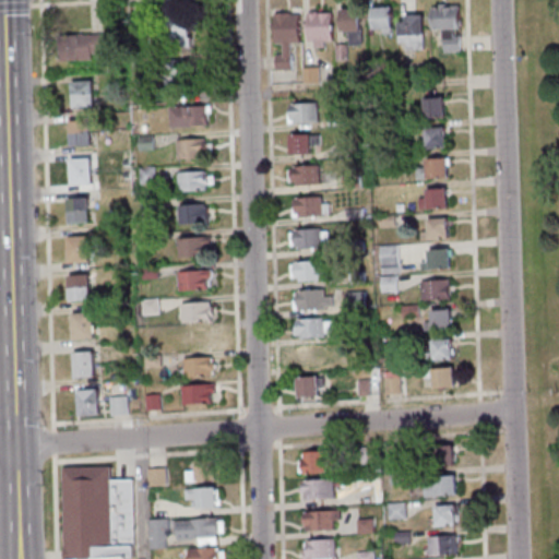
[(458,8),(455,6),(449,6),(447,8),(444,8),(444,4),(435,4),(436,8),(428,9),(429,31),(439,31),(440,40),(441,40),(441,54),(459,52),(459,35),(451,36),(451,30),(458,30),(458,27),(459,25),(459,22),(458,20),(458,8)]
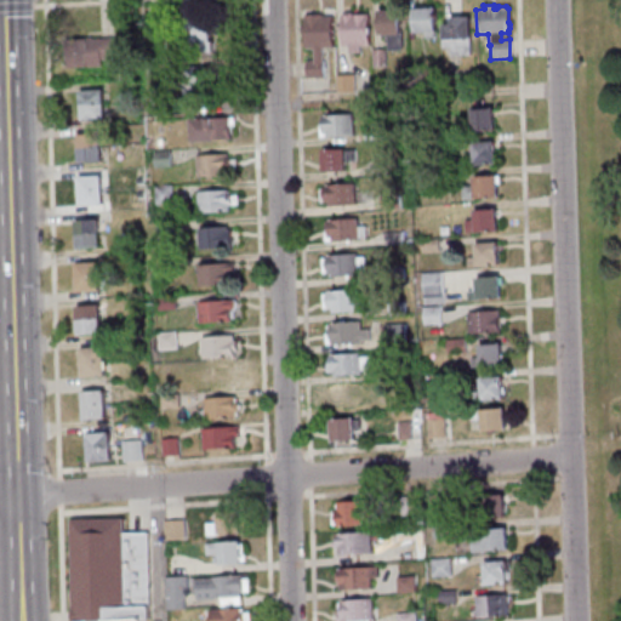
[(410,10),(433,9),(434,34),(433,34),(433,39),(423,39),(422,34),(411,34),(410,10)]
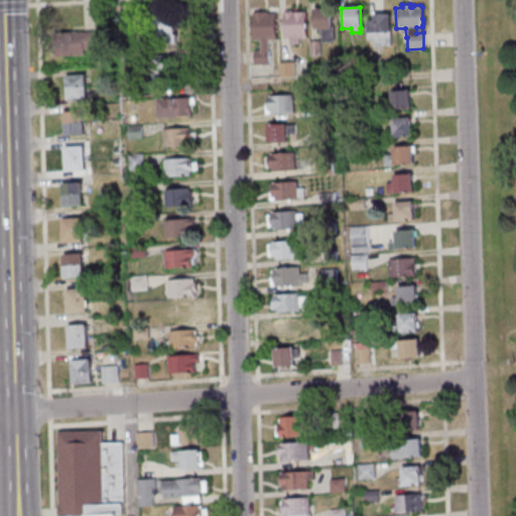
[(311,9),(330,9),(330,28),(332,28),(332,42),(319,42),(319,31),(314,31),(314,30),(312,30),(311,9)]
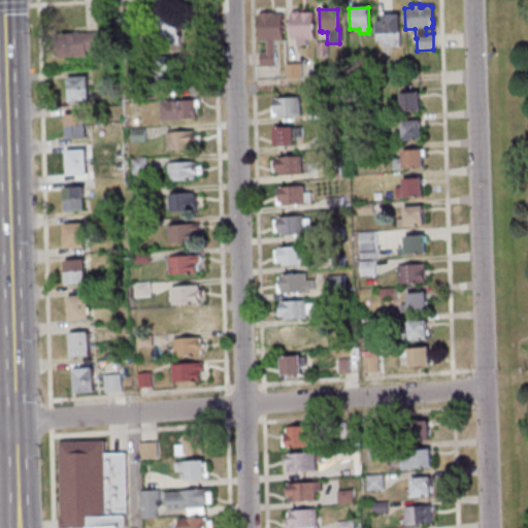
[(288,40),(294,40),(294,45),(304,45),(304,39),(311,39),(311,11),(299,12),(296,10),(290,10),(289,12),(288,12),(288,40)]
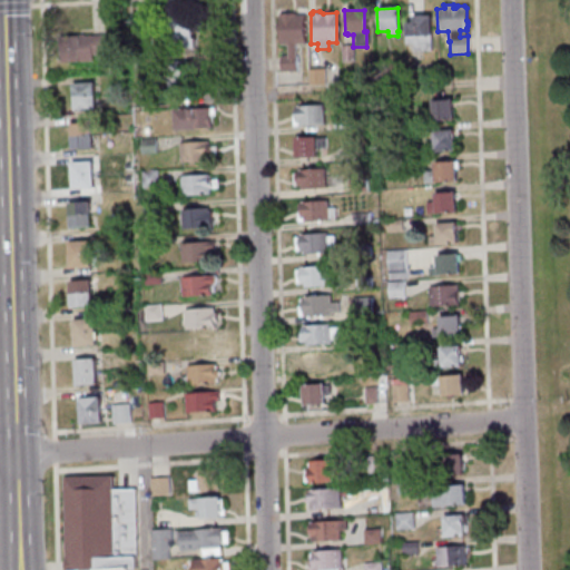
[(277,15),(293,13),(293,16),(302,16),(303,45),(293,46),(294,56),(295,71),(278,72),(278,57),(285,57),(285,46),(277,46),(276,17),(277,17),(277,15)]
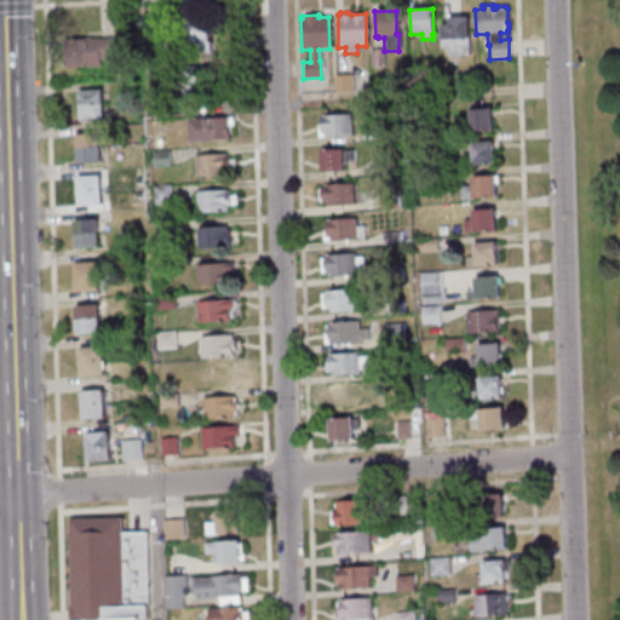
[(447,26),(447,17),(468,17),(468,57),(440,57),(438,26),(447,26)]
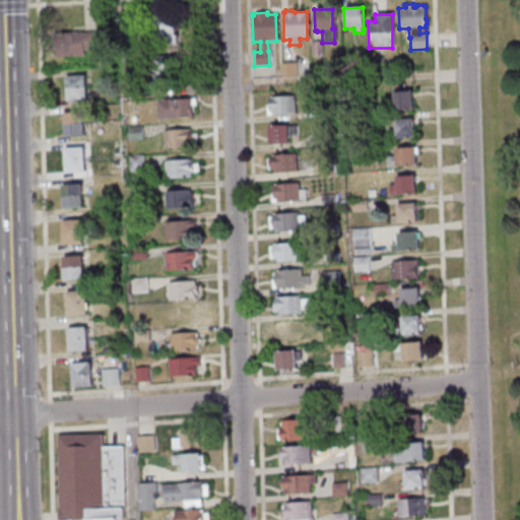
[(155,18),(174,17),(175,36),(177,36),(177,45),(164,45),(164,37),(156,37),(155,18)]
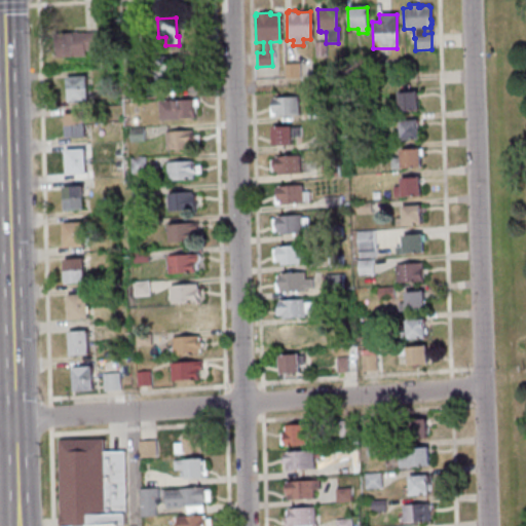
[(52,35),(98,31),(99,50),(84,51),(84,57),(54,59),(52,35)]
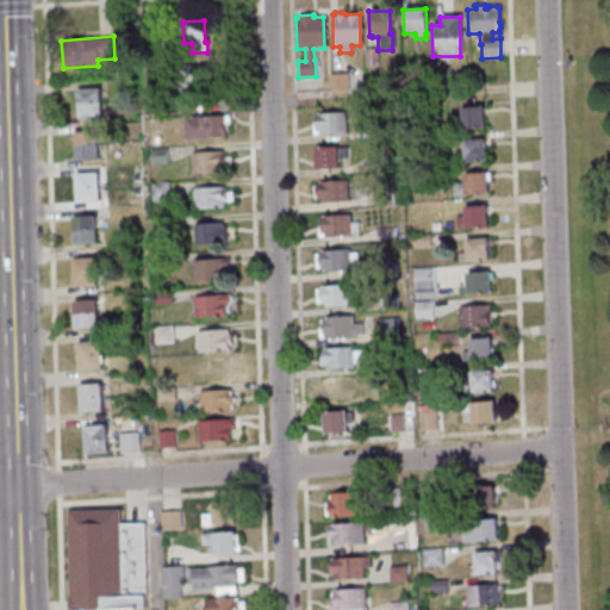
[(375,49),(377,66),(363,67),(363,50),(375,49)]
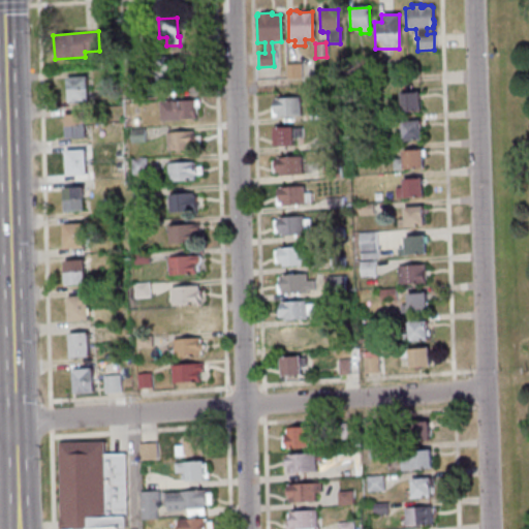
[(153,57),(172,57),(172,76),(169,76),(169,81),(153,81),(153,57)]
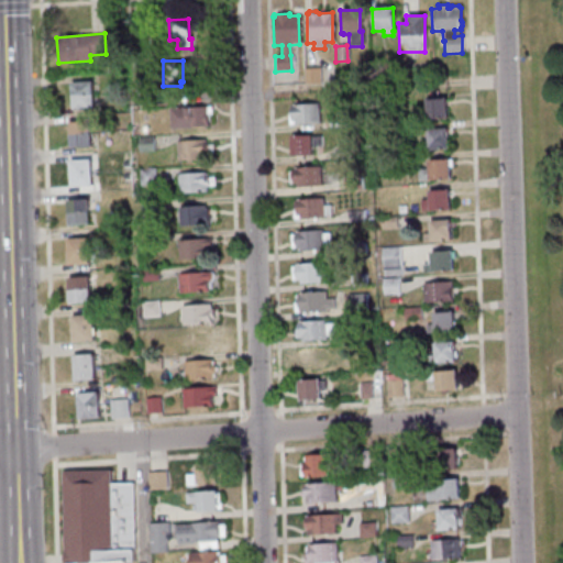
[(302,69),(304,85),(320,84),(319,68),(302,69)]
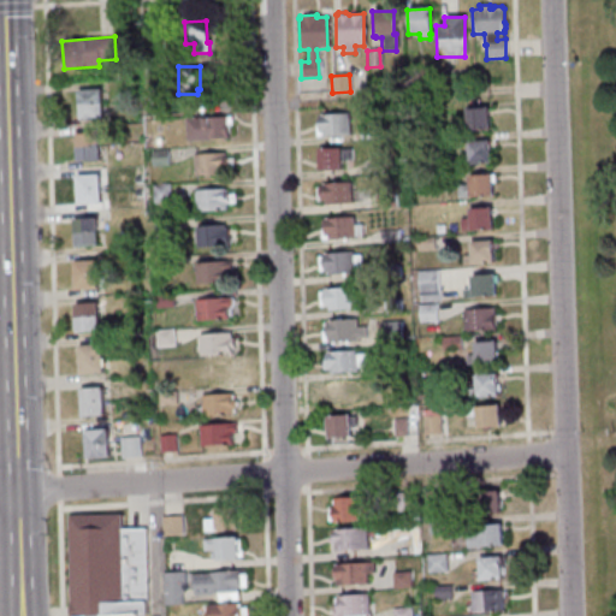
[(76,92),(78,122),(102,119),(100,89),(76,92)]
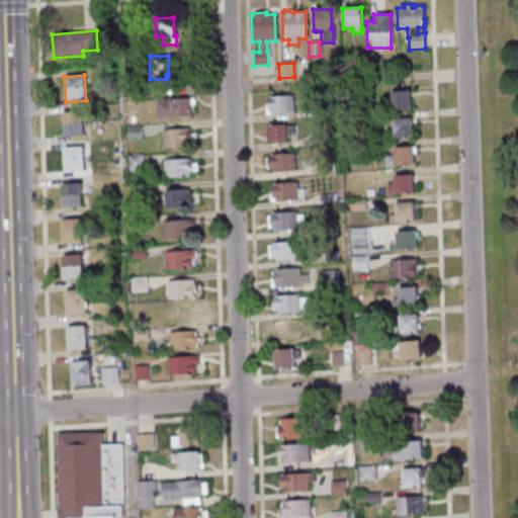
[(409,91),(411,110),(392,111),(391,92),(409,91)]
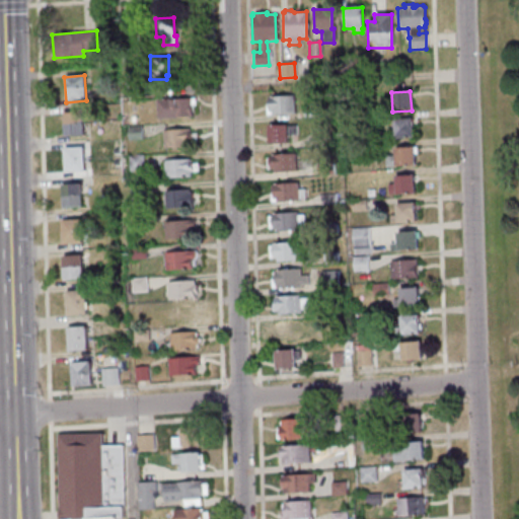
[(267,98),(293,96),(294,115),(271,117),(271,113),(268,113),(267,98)]
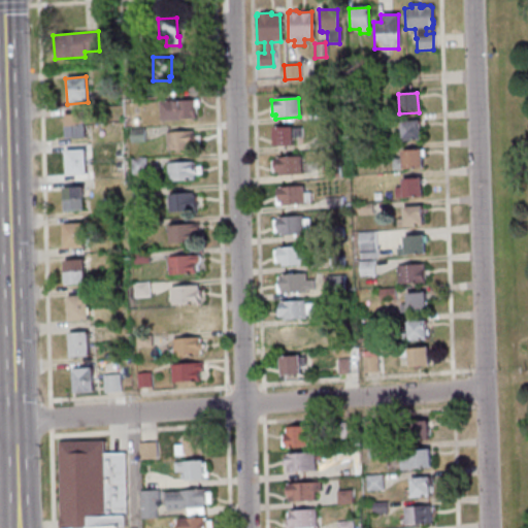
[(158,102),(159,122),(195,120),(194,100),(158,102)]
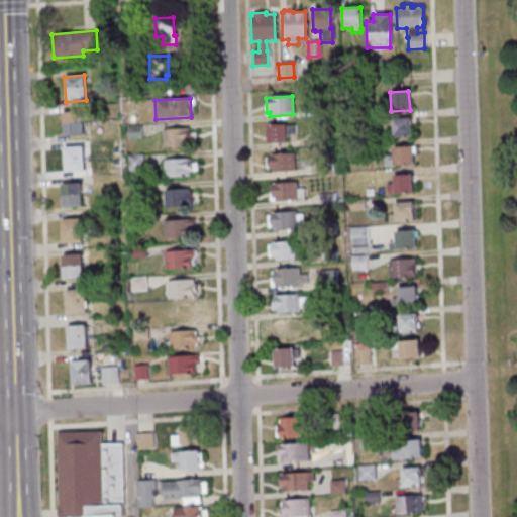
[(313,106),(314,117),(329,116),(328,105),(313,106)]
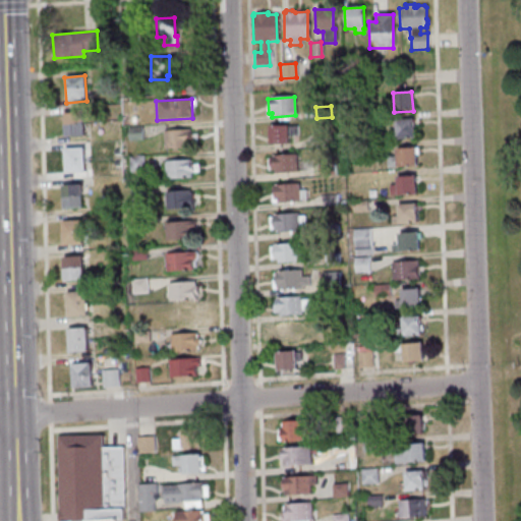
[(62,114),(64,137),(83,135),(80,112),(62,114)]
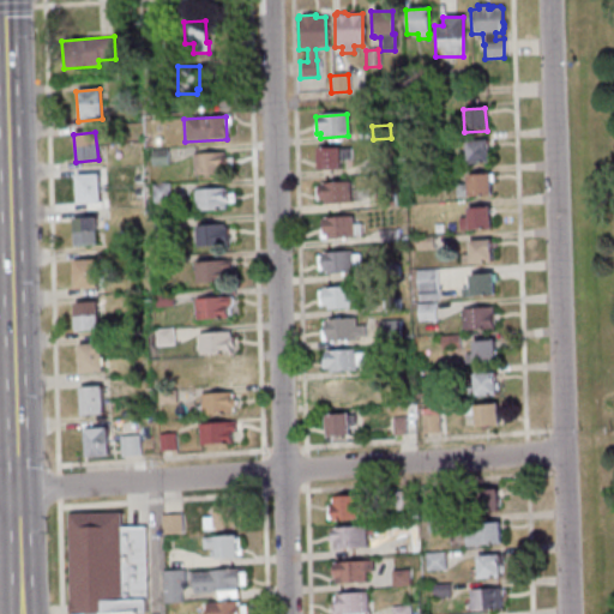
[(464,143),(465,166),(488,163),(486,142),(464,143)]
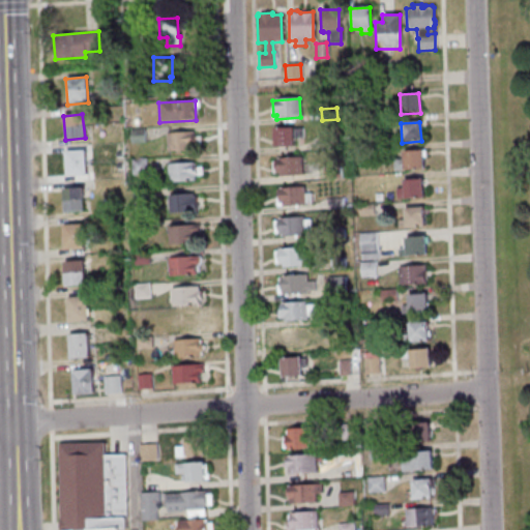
[(144,129),(145,142),(130,143),(129,129),(144,129)]
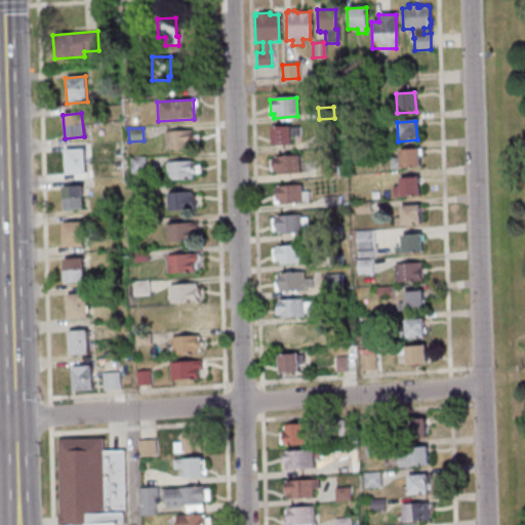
[(270,128),(298,128),(299,137),(290,137),(290,146),(271,146),(270,128)]
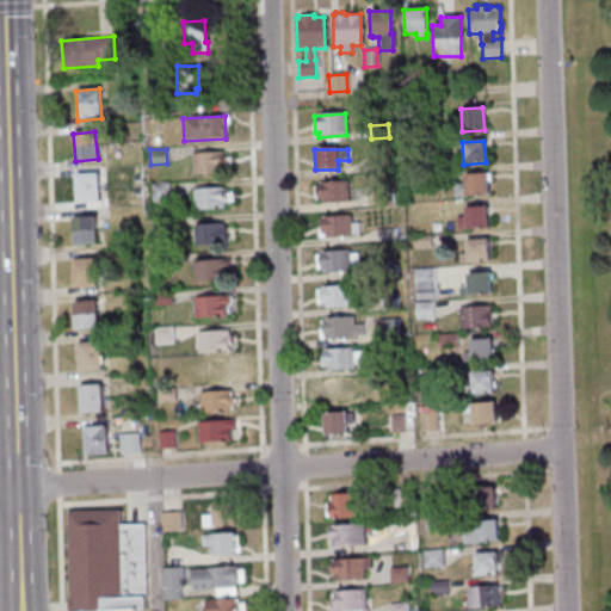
[(191,154),(192,176),(223,174),(222,167),(226,167),(226,158),(222,158),(222,153),(191,154)]
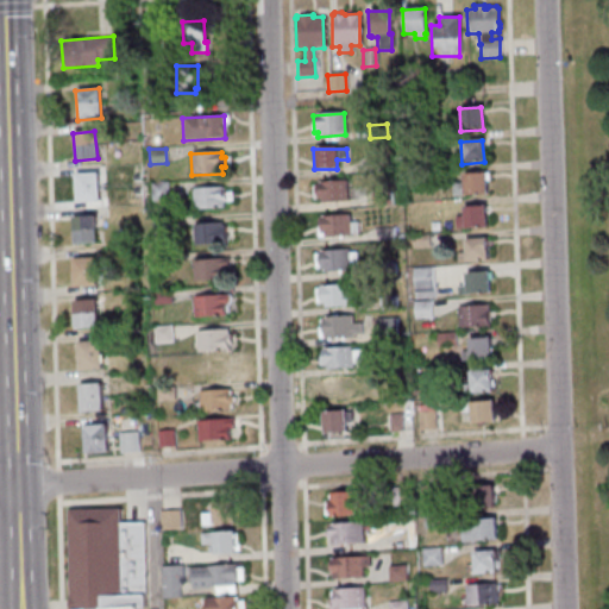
[(432,169),(432,187),(415,188),(414,170),(432,169)]
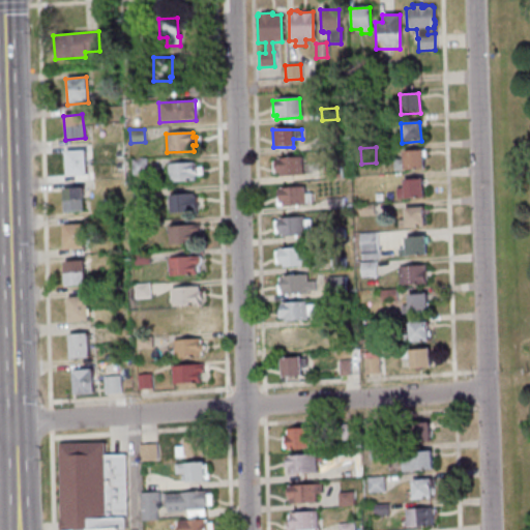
[(64,152),(66,176),(86,175),(84,150),(64,152)]
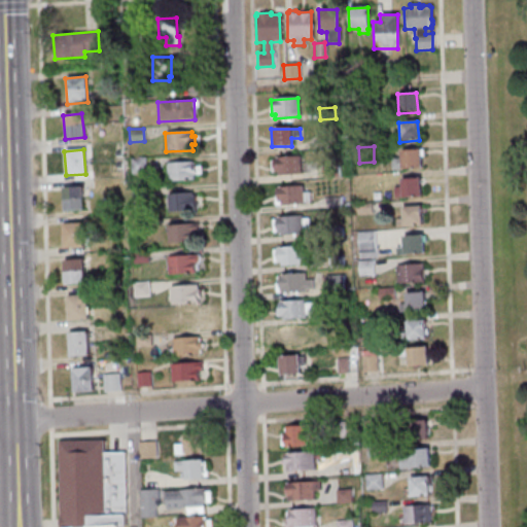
[(399,151),(399,159),(390,159),(391,171),(421,169),(419,150),(399,151)]
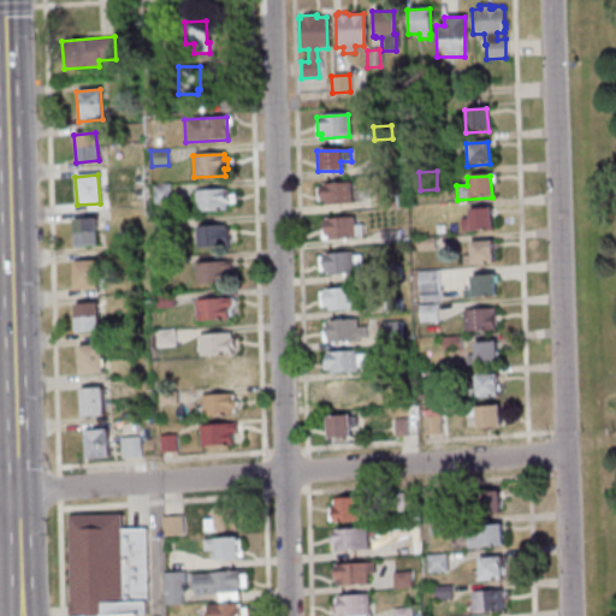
[(319,185),(320,202),(324,202),(324,207),(351,205),(349,183),(319,185)]
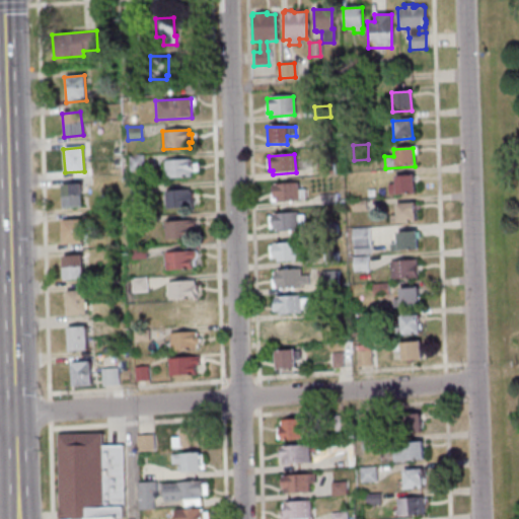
[(128,156),(129,171),(143,170),(142,155),(128,156)]
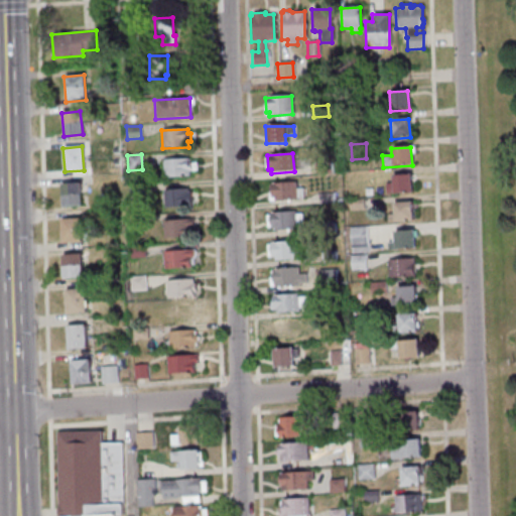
[(162,160),(188,158),(188,163),(191,163),(191,171),(189,171),(189,176),(163,177),(162,160)]
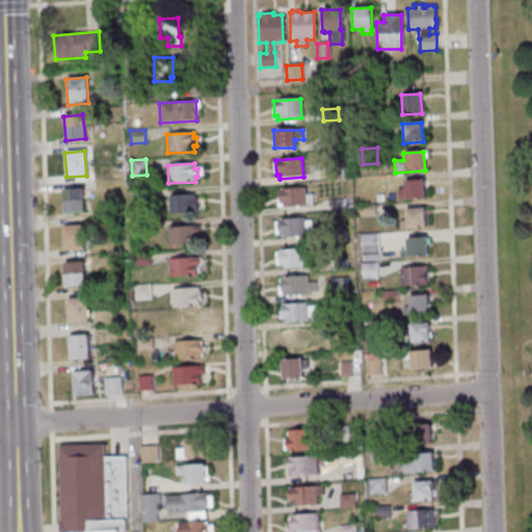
[(404,189),(397,189),(398,201),(424,198),(423,180),(403,181),(404,189)]
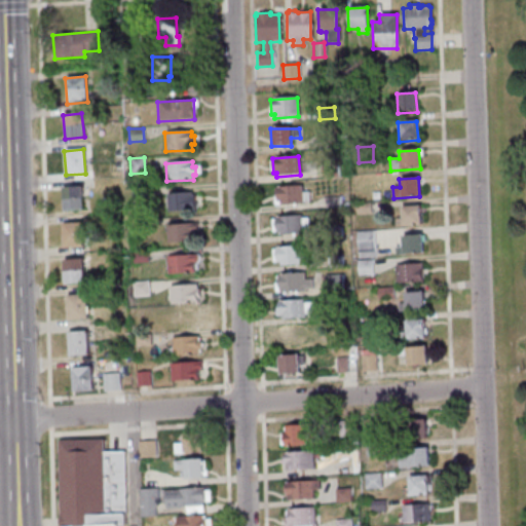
[(62,188),(81,186),(83,211),(64,212),(62,188)]
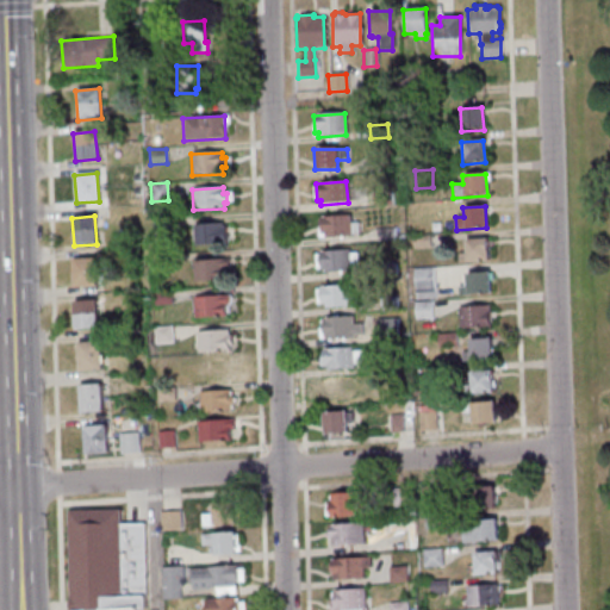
[(318,217),(318,219),(317,221),(317,226),(319,228),(319,235),(323,235),(324,238),(352,237),(352,235),(359,235),(358,223),(350,223),(350,216),(318,217)]
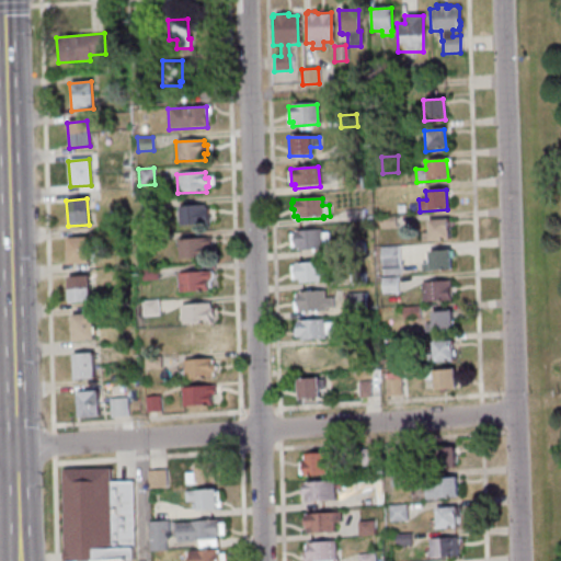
[(155,202),(156,213),(139,214),(139,203),(155,202)]
